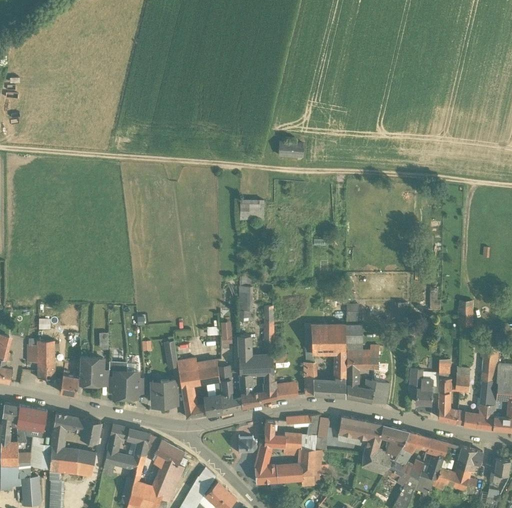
[(278,146),(277,160),(303,161),(304,147),(278,146)]
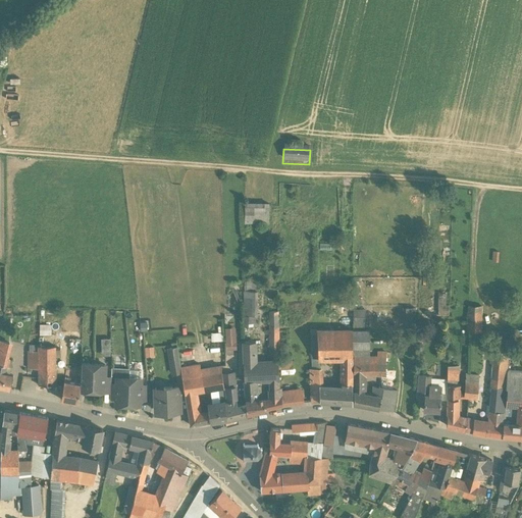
[(245,228),(271,229),(271,208),(245,209),(245,228)]
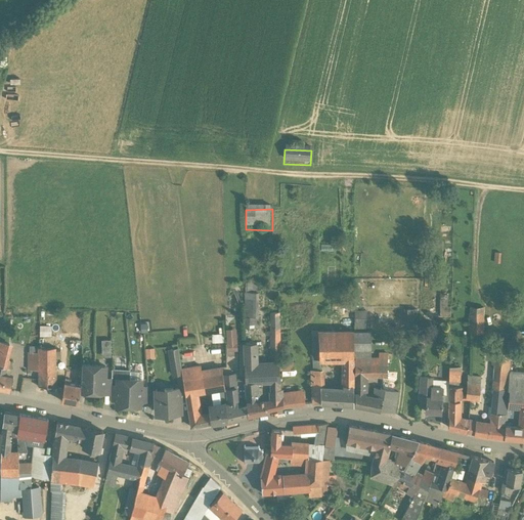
[(519,301),(513,299),(510,309),(517,311),(519,301)]
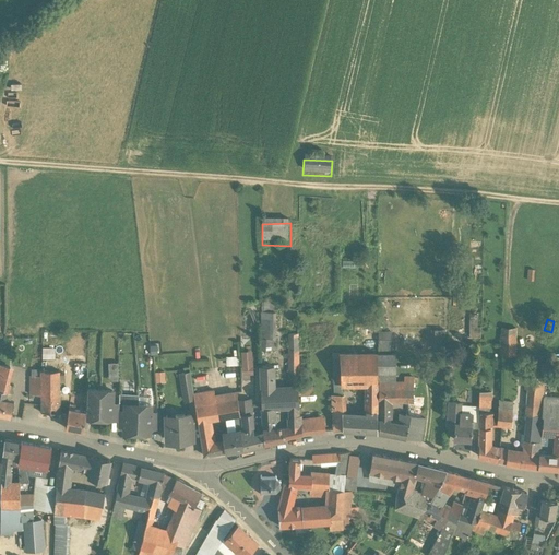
[(272,321),(261,320),(261,340),(271,341),(274,341),(274,323),(272,323),(272,321)]
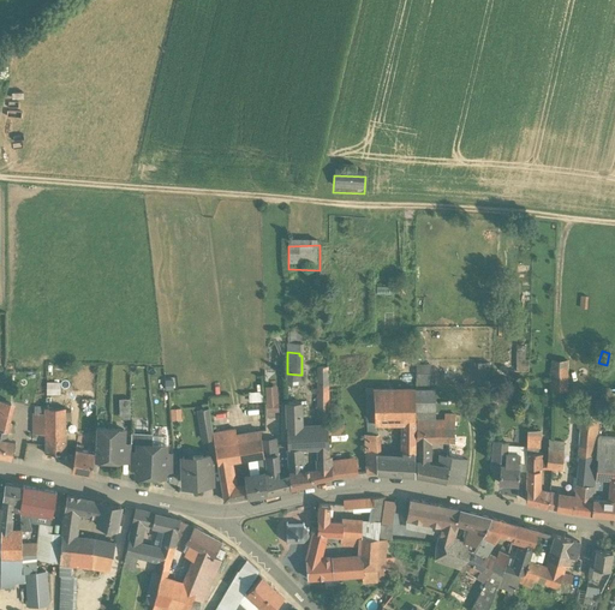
[(567,356),(553,356),(551,390),(566,392),(567,356)]
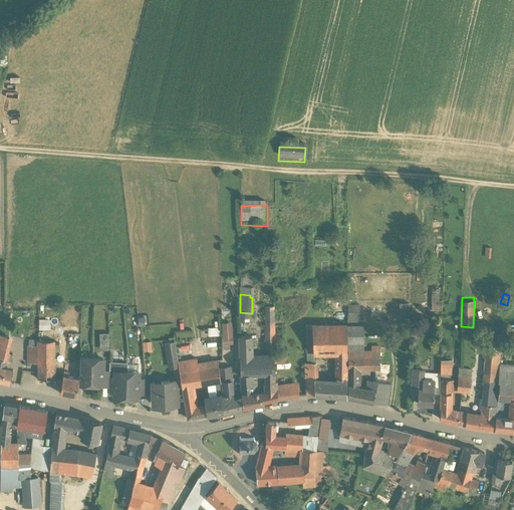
[(409,321),(409,303),(396,303),(396,321),(409,321)]
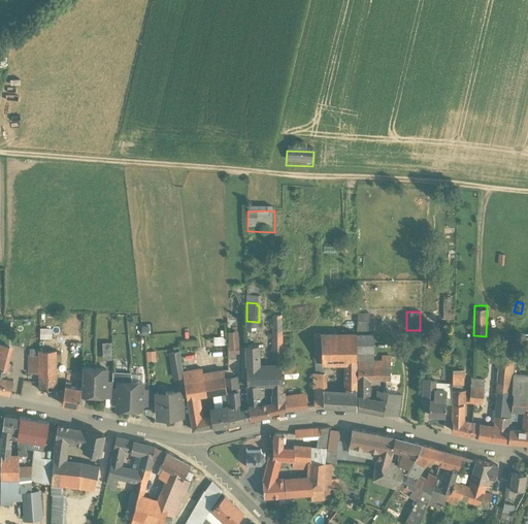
[(369,315),(357,315),(357,335),(369,335),(369,315)]
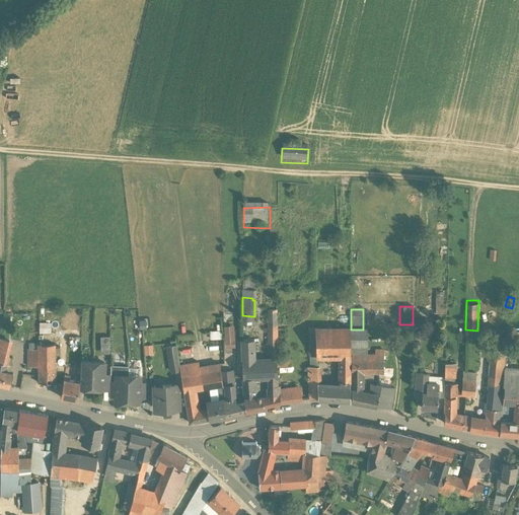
[(251,316),(242,315),(241,324),(251,325),(251,316)]
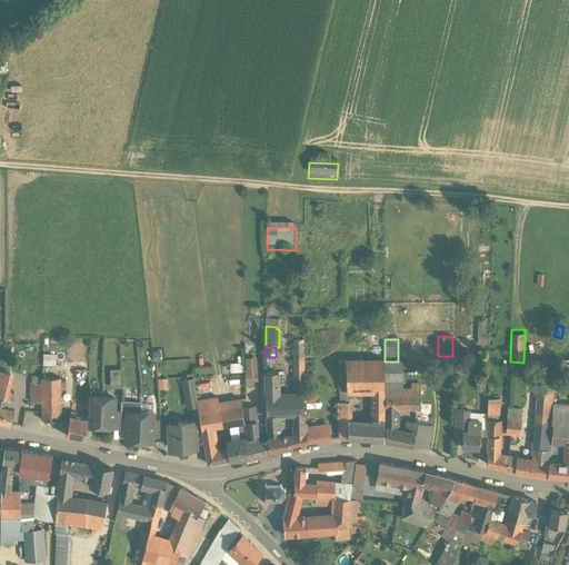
[(302,349),(293,349),(295,389),(296,389),(297,396),(303,396),(303,395),(303,394),(302,349)]
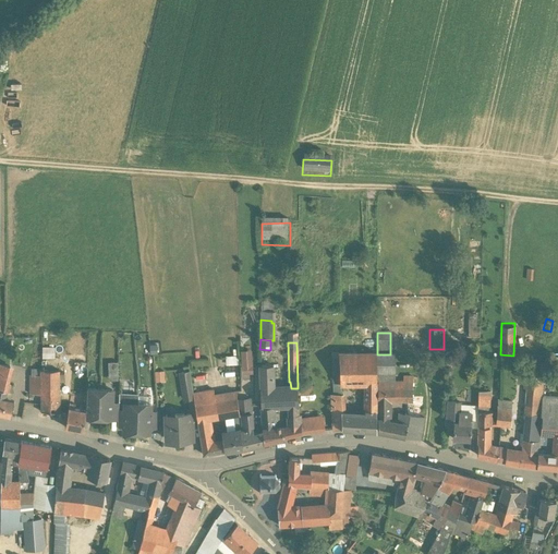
[(251,354),(243,354),(243,373),(252,372),(251,354)]
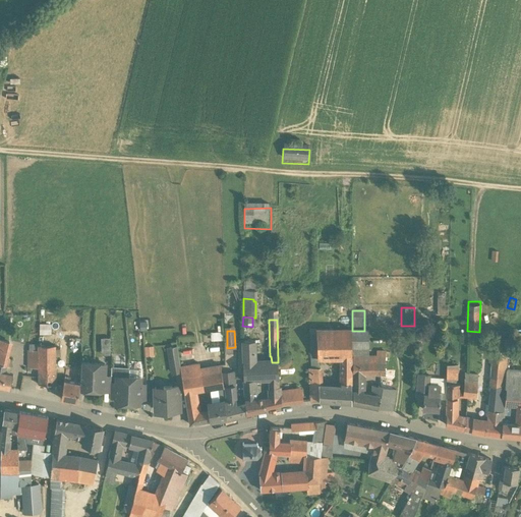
[(336,336),(336,331),(316,331),(316,333),(316,355),(316,357),(317,357),(341,357),(341,354),(343,354),(344,357),(351,357),(351,356),(351,331),(340,331),(340,336),(336,336)]
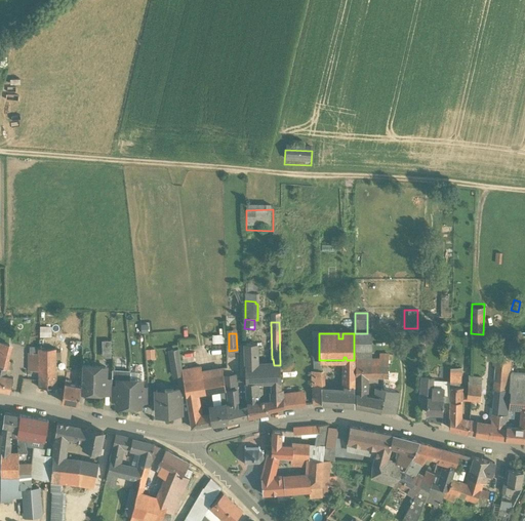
[(370,360),(370,333),(367,333),(355,333),(354,333),(354,359),(356,359),(363,359),(363,360),(370,360)]
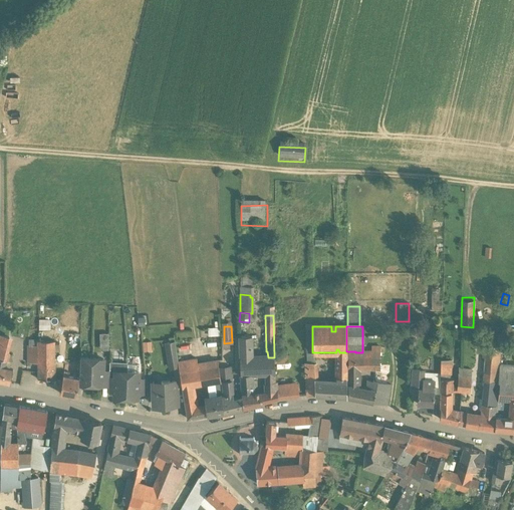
[(312,350),(312,328),(302,328),(303,350),(304,350),(312,350)]
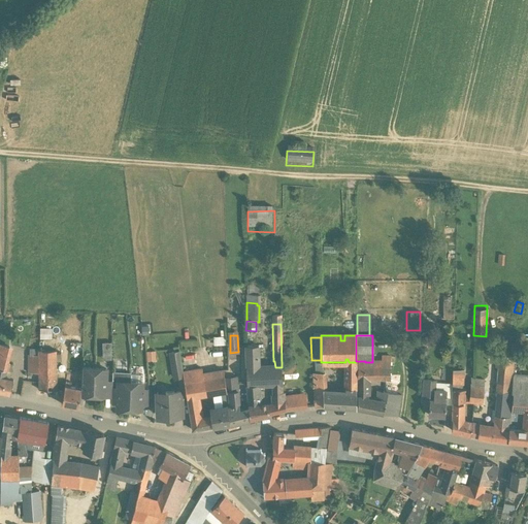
[(206,350),(226,348),(225,338),(213,339),(213,342),(206,342),(206,350)]
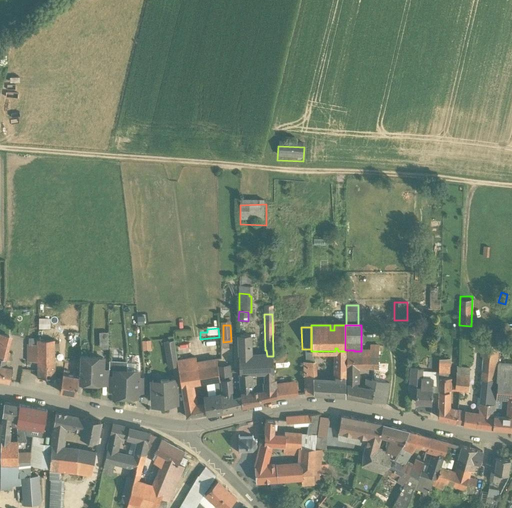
[(109,348),(108,332),(99,333),(100,349),(109,348)]
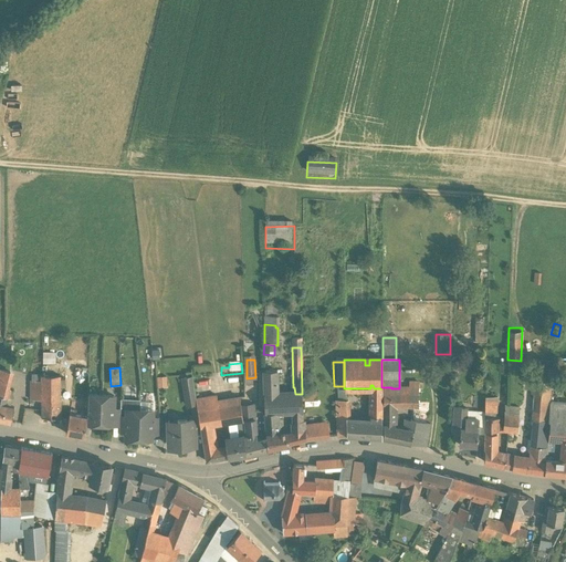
[(544,368),(543,383),(532,382),(532,389),(535,389),(533,420),(548,423),(549,403),(551,392),(552,378),(552,371),(544,368)]
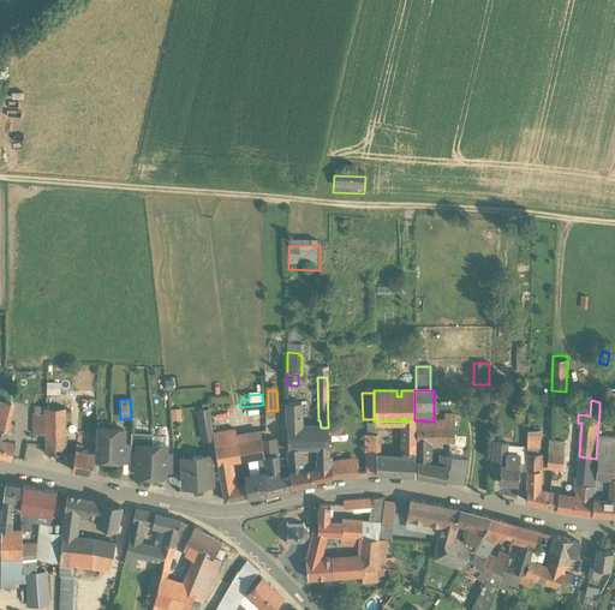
[(302,429),(300,404),(285,404),(287,450),(300,449),(321,448),(321,428),(302,429)]
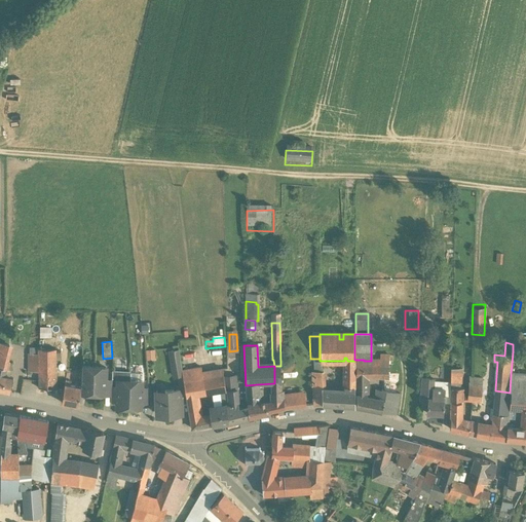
[(8,348),(0,346),(0,363),(5,364),(8,348)]
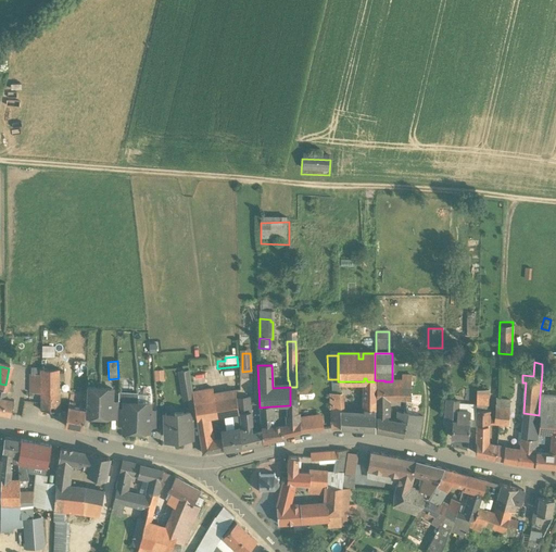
[(41,371),(32,371),(32,377),(30,377),(29,394),(41,394),(41,371)]
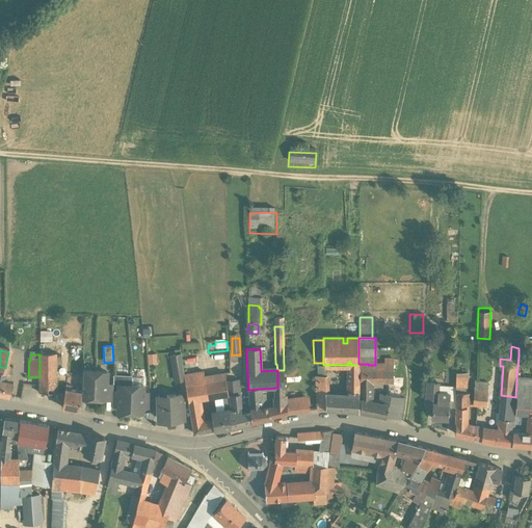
[(56,354),(40,354),(40,377),(38,394),(57,395),(57,385),(56,369),(56,354)]
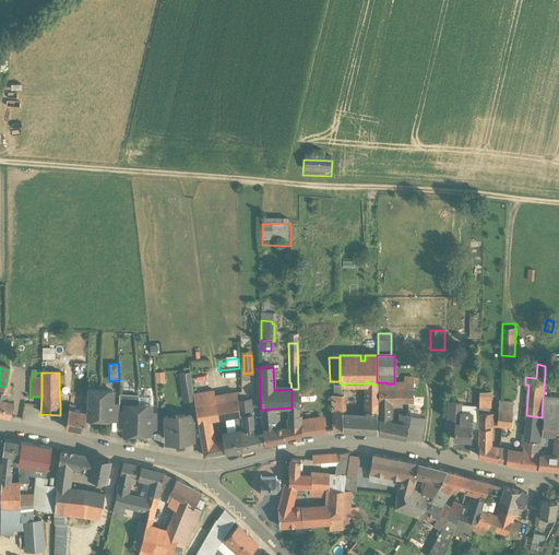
[(155,373),(155,382),(165,382),(165,373),(155,373)]
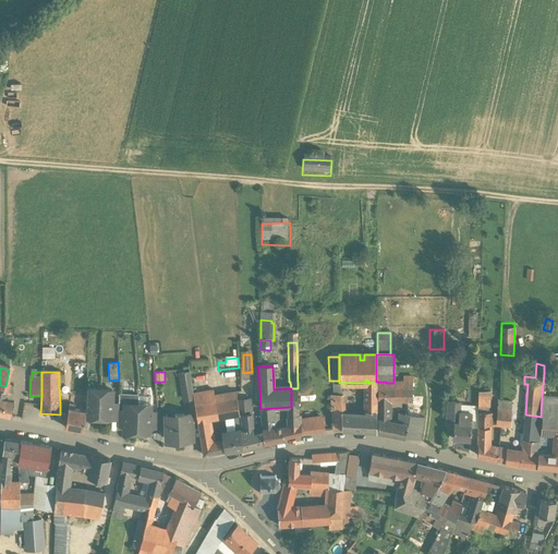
[(190,373),(180,374),(184,400),(193,399),(193,395),(190,373)]
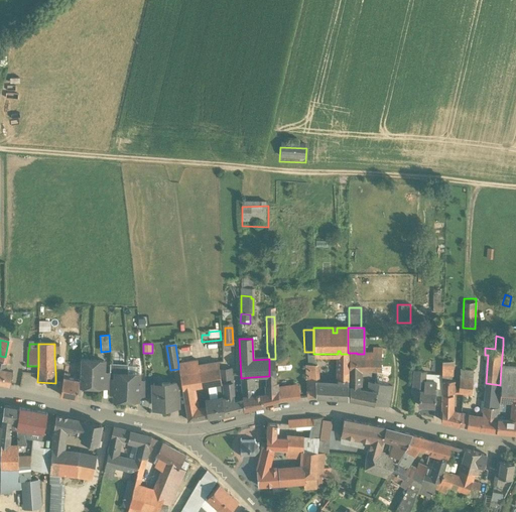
[(313,352),(305,352),(305,366),(306,366),(309,366),(311,366),(315,366),(314,354),(313,354),(313,352)]
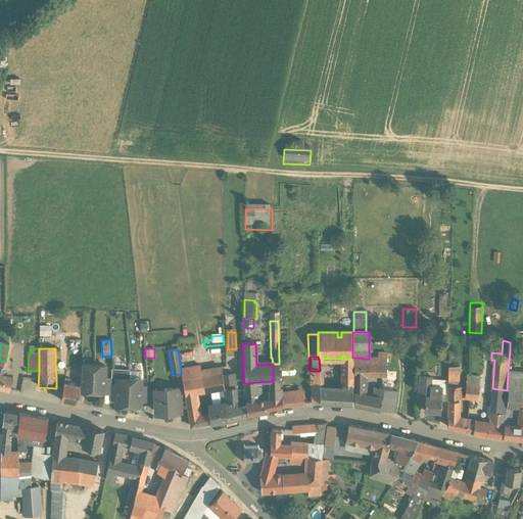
[(386,358),(378,358),(378,359),(371,359),(371,370),(370,377),(377,377),(381,377),(384,377),(386,377),(386,358)]
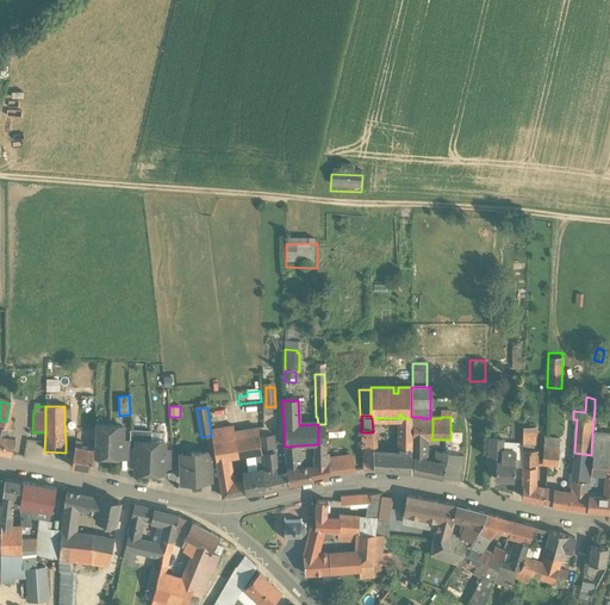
[(403,418),(399,418),(399,442),(411,442),(411,418),(403,418)]
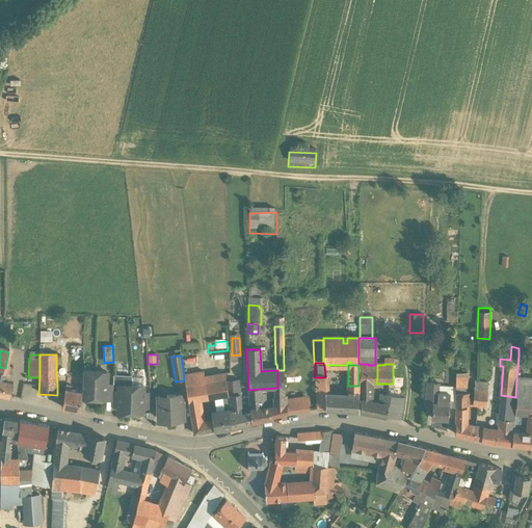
[(375,365),(368,365),(368,371),(361,370),(361,376),(368,376),(377,376),(377,365),(375,365)]
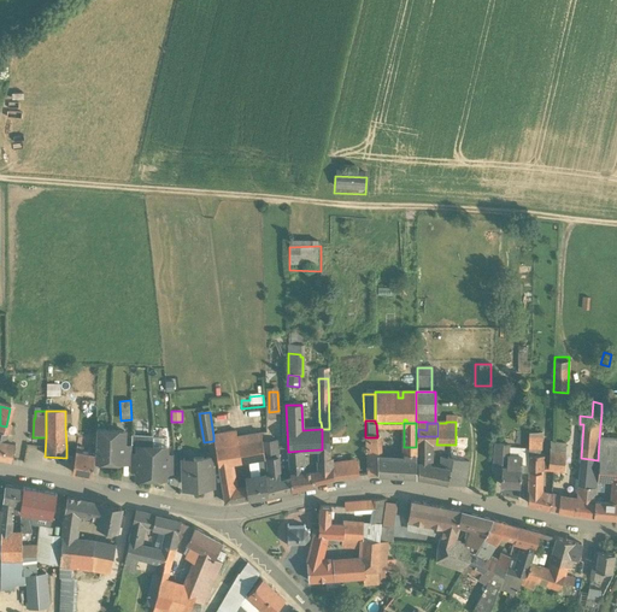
[(6,427),(0,425),(0,459),(12,463),(15,446),(5,445),(9,428),(6,427)]
